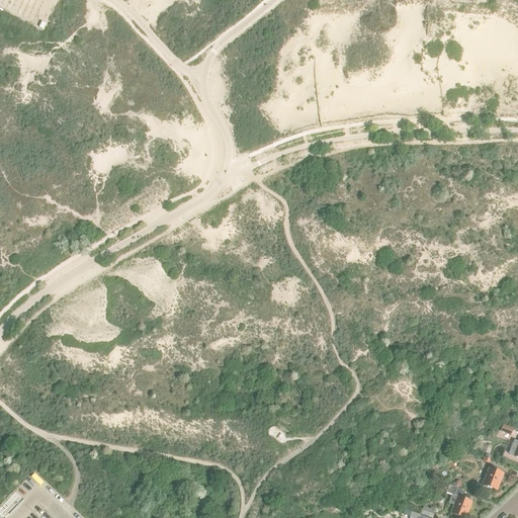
[(511,436),(514,429),(503,425),(500,432),(511,436)]
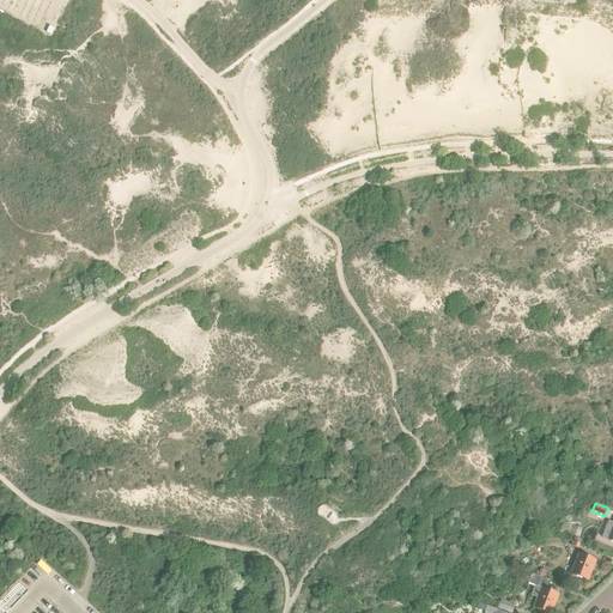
[(612,542),(612,523),(608,522),(601,539),(612,542)]
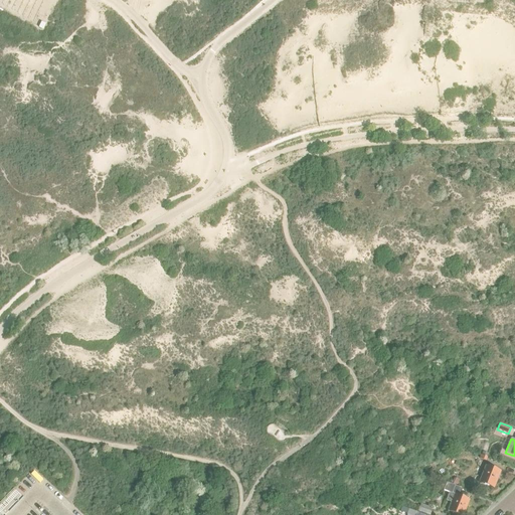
[(494,489),(500,472),(486,466),(479,483),(494,489)]
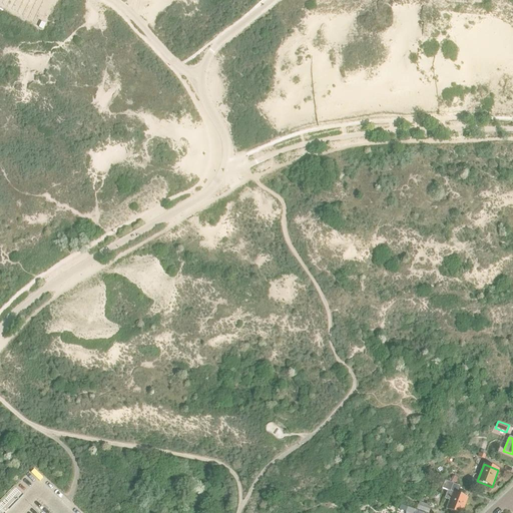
[(454,512),(461,512),(467,499),(462,497),(463,495),(459,493),(459,495),(448,491),(444,499),(450,501),(446,510),(454,512)]
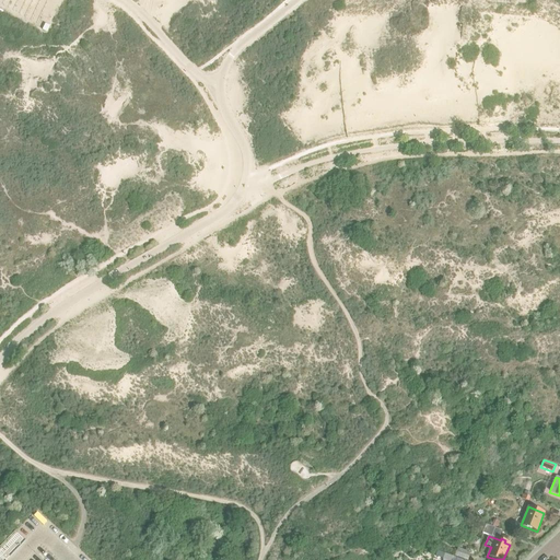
[(466,559),(467,559),(470,553),(457,549),(455,556),(466,559)]
